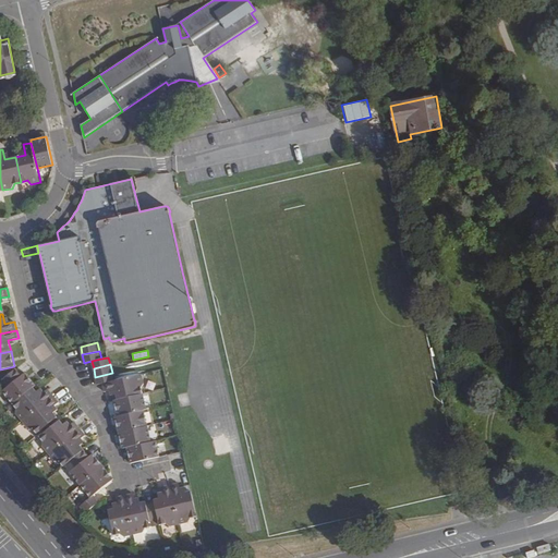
[(13,404),(34,388),(36,386),(26,372),(22,376),(16,370),(3,379),(9,386),(2,391),(13,404)]
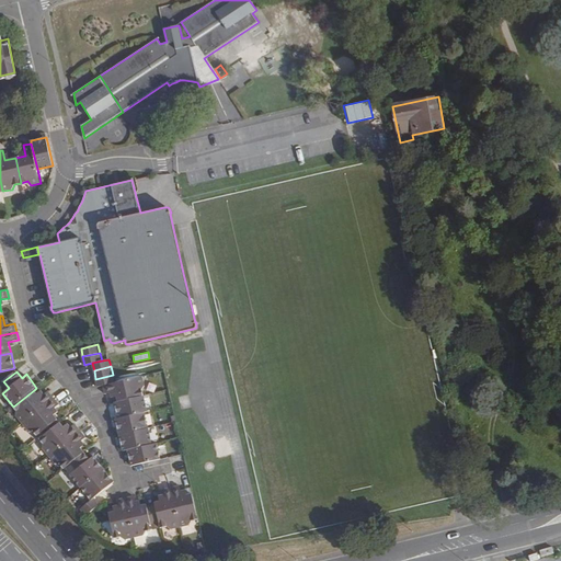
[(115,382),(113,375),(95,379),(98,387),(103,385),(115,382)]
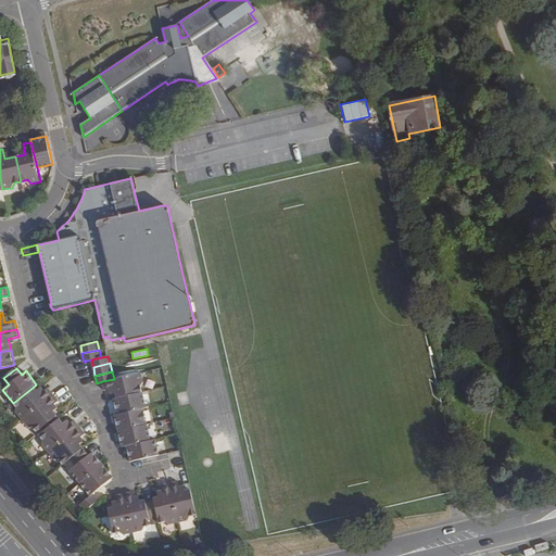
[(141,373),(114,379),(102,381),(104,390),(115,388),(117,397),(141,392),(140,386),(142,382),(141,373)]
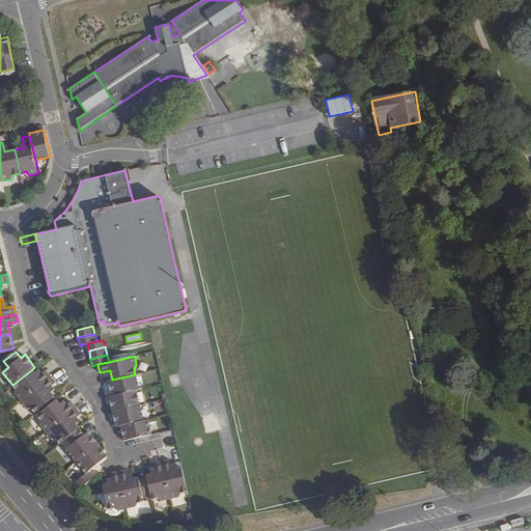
[(22,400),(51,376),(46,369),(38,376),(32,369),(12,385),(17,390),(16,393),(22,400)]
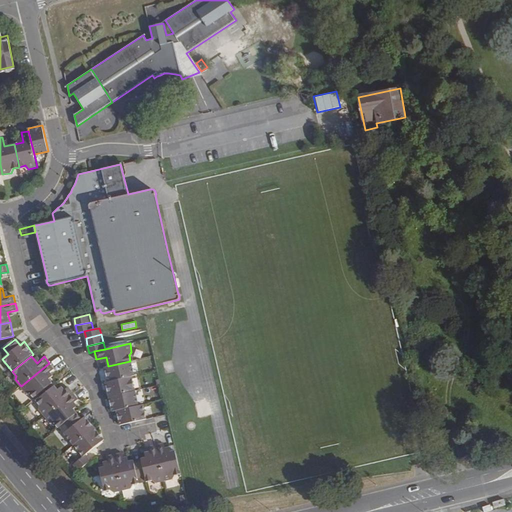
[(130,361),(108,366),(104,367),(108,382),(131,377),(134,376),(130,361)]
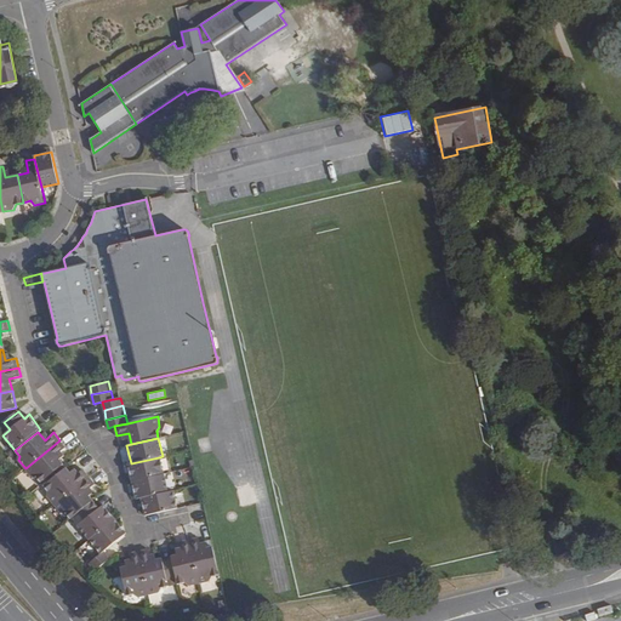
[(66,448),(60,440),(26,468),(32,477),(36,477),(41,483),(64,463),(57,455),(66,448)]
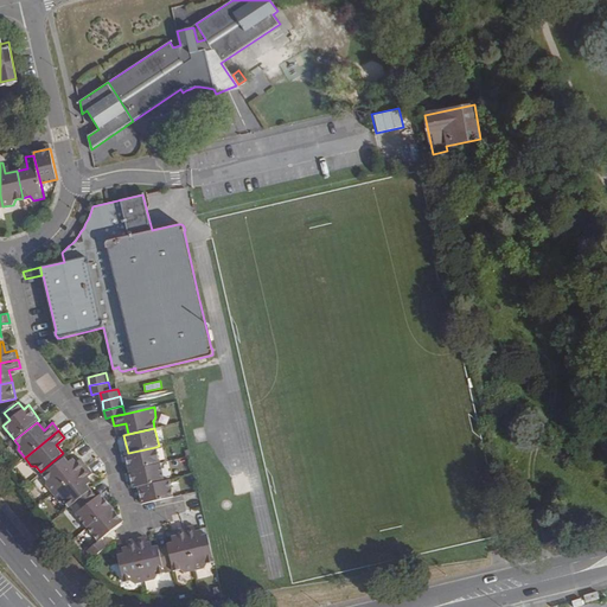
[(128,453),(125,454),(128,471),(159,464),(155,447),(128,453)]
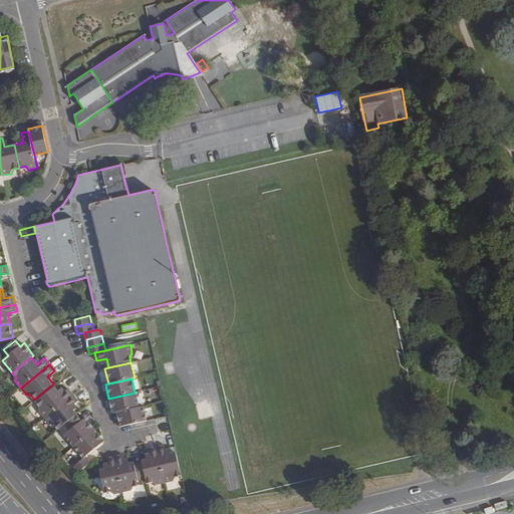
[(45,419),(74,395),(69,389),(61,395),(56,387),(36,403),(40,408),(40,412),(45,419)]
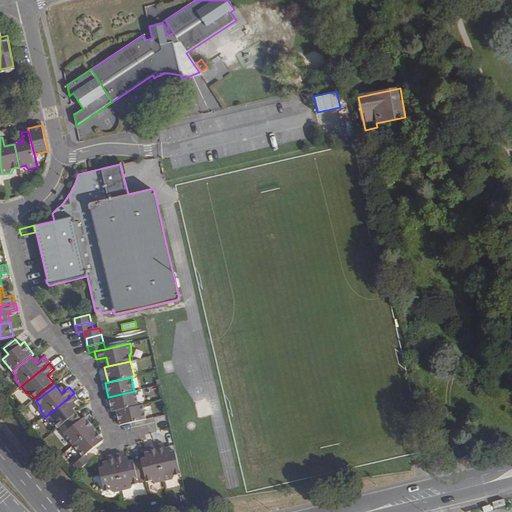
[(108,397),(112,412),(117,410),(138,406),(134,391),(108,397)]
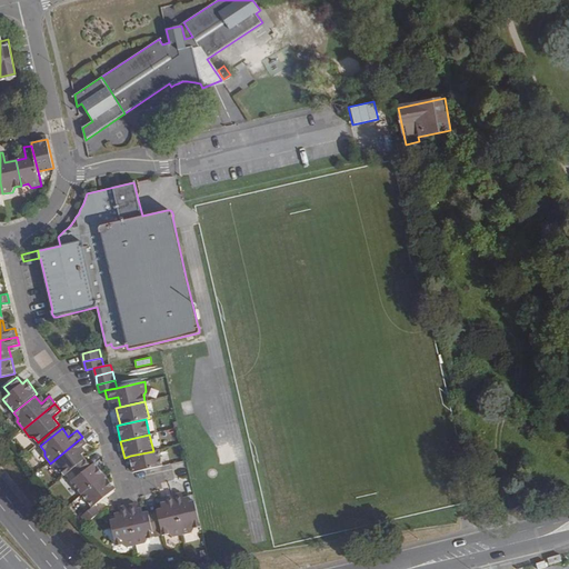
[(65,477),(73,470),(87,459),(80,450),(88,443),(82,437),(50,463),(56,470),(60,470),(65,477)]
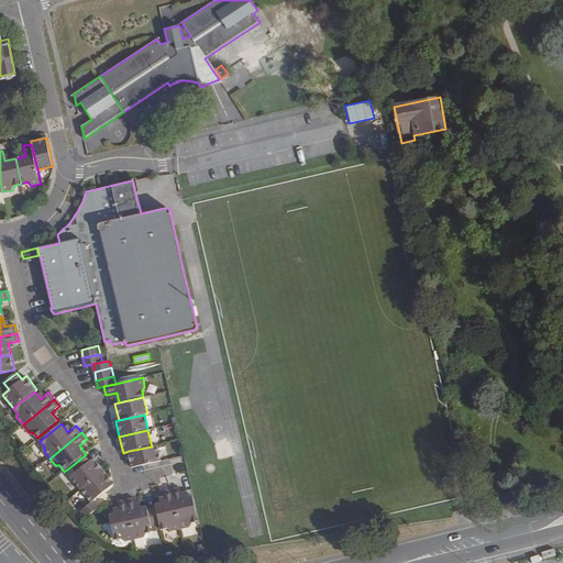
[(129,451),(133,467),(162,461),(157,444),(152,446),(129,451)]
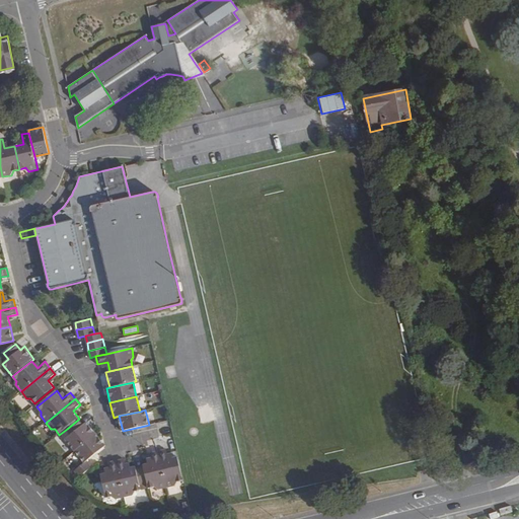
[(66,440),(75,451),(96,434),(87,422),(84,425),(79,419),(67,429),(72,435),(66,440)]
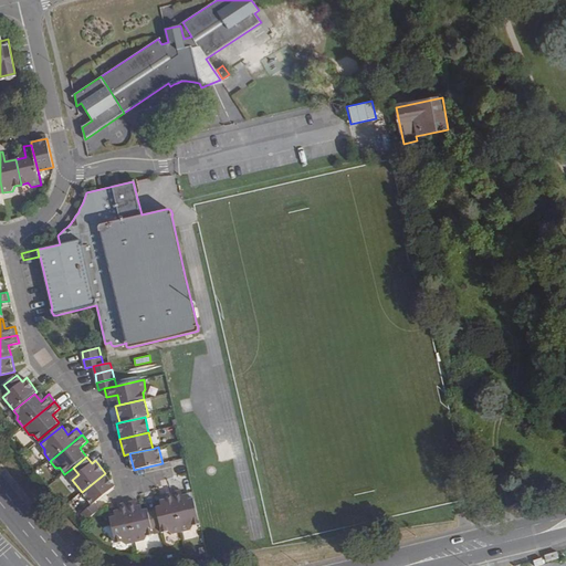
[(81,514),(86,521),(111,501),(105,494),(116,486),(115,484),(105,473),(82,492),(92,505),(81,514)]
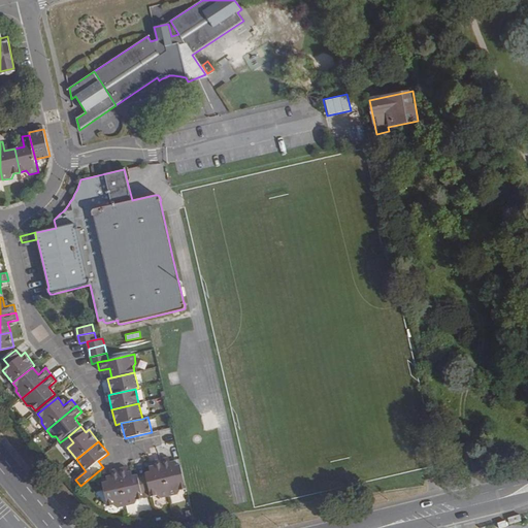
[(169,457),(162,459),(170,496),(178,494),(180,491),(187,489),(182,465),(171,467),(169,457)]
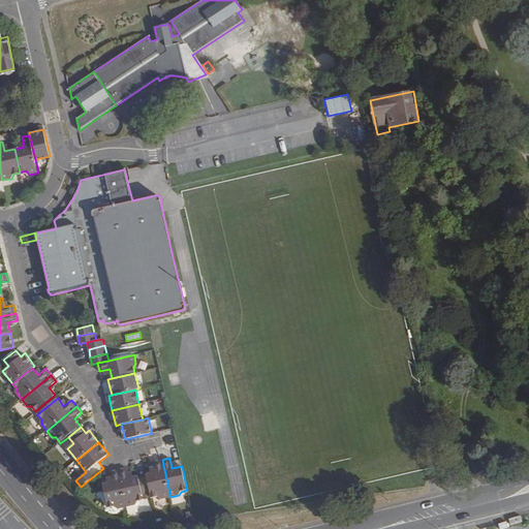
[(170,497),(162,460),(153,462),(156,472),(147,474),(147,476),(151,492),(152,498),(158,497),(161,499),(170,497)]
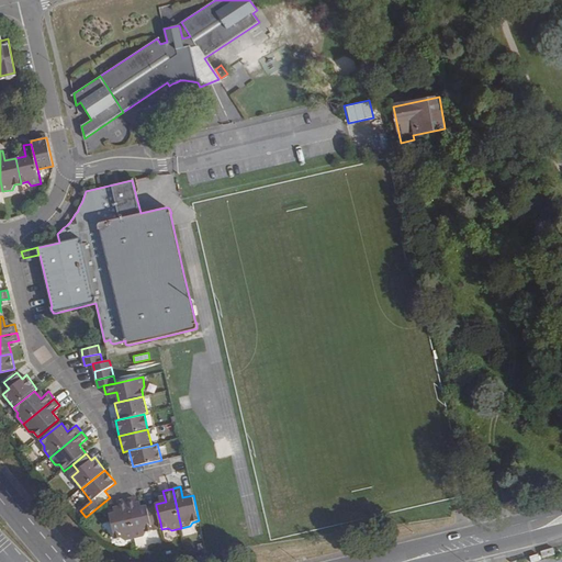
[(137,508),(134,497),(126,499),(135,539),(144,537),(146,532),(153,531),(152,525),(147,508),(147,506),(137,508)]
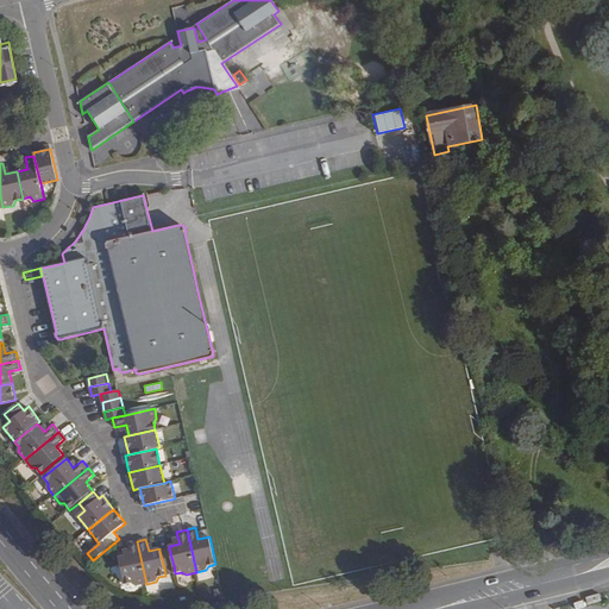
[(146,584),(137,541),(126,544),(129,556),(118,558),(125,585),(132,583),(136,586),(146,584)]
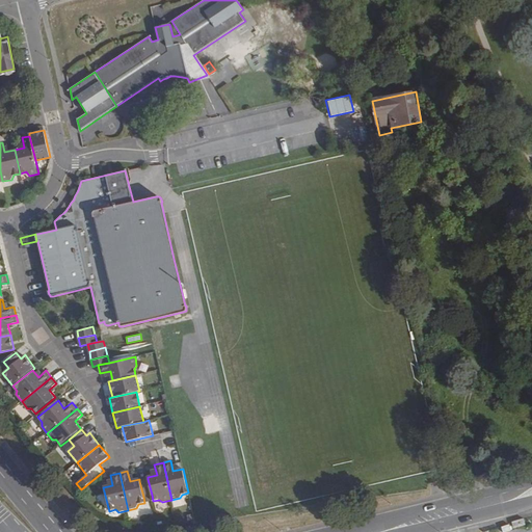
[(152,495),(148,479),(139,481),(143,497),(152,495)]
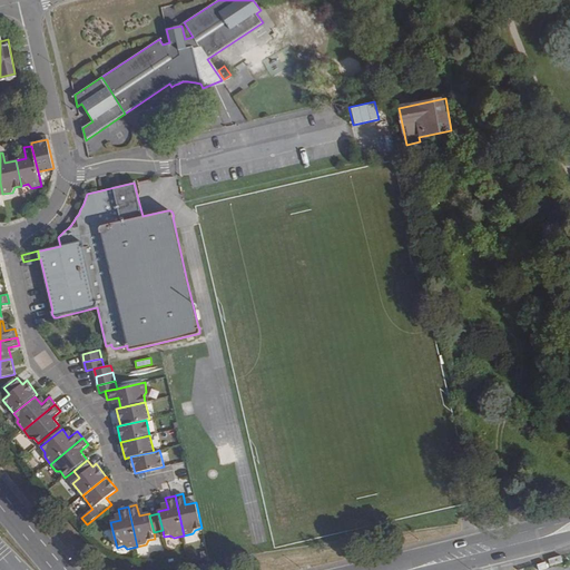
[(562,556),(548,560),(551,567),(564,563),(566,558),(562,556)]
